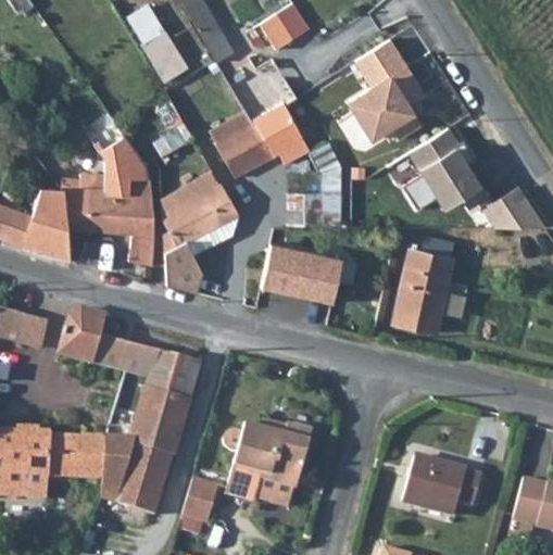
[(173,0),(201,41),(221,29),(201,0),(173,0)]
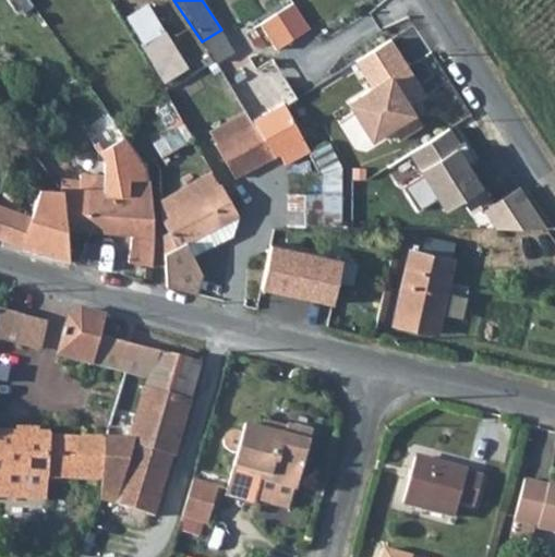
[(261,19),(278,46),(294,35),(277,9),(261,19)]
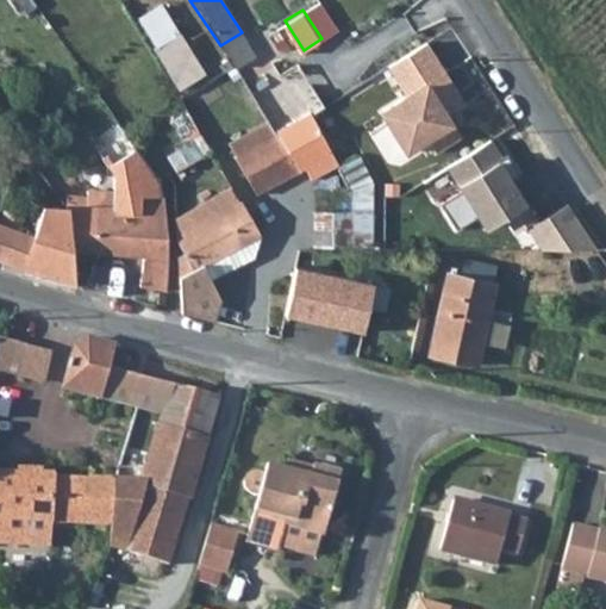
[(202,62),(186,32),(163,48),(181,75),(202,62)]
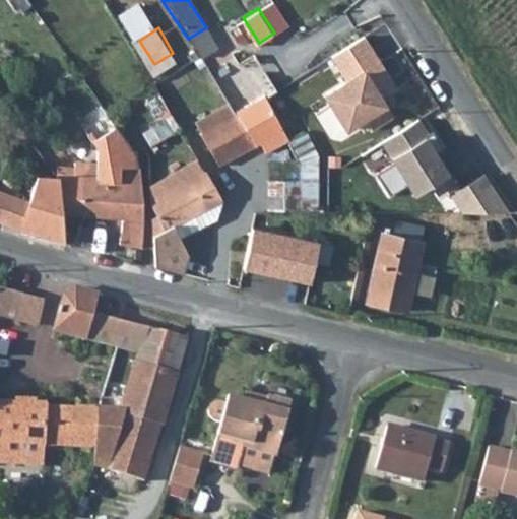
[(206,27),(188,39),(201,58),(205,64),(222,53),(206,27)]
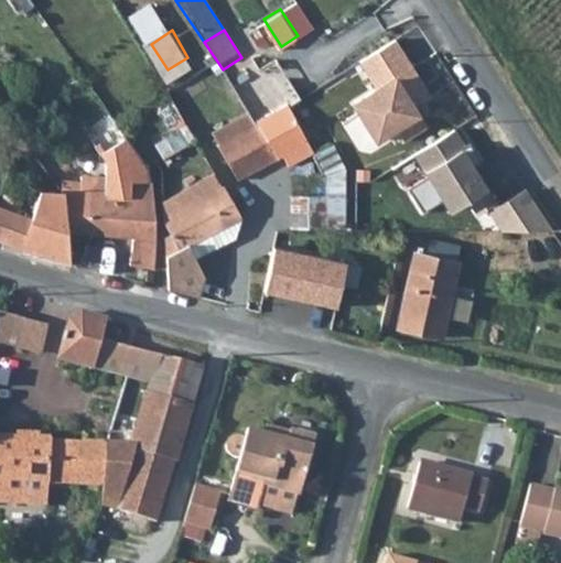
[(432,85),(399,34),(365,57),(380,82),(357,96),(383,133),(401,121),(410,134),(433,120),(417,95),(432,85)]
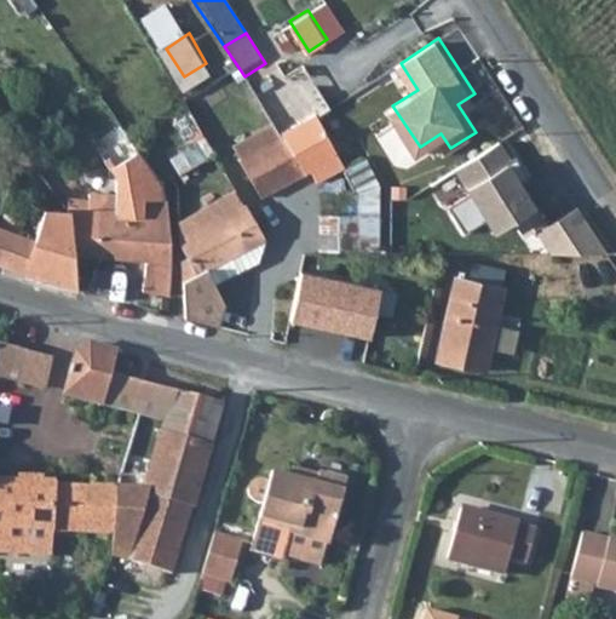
[(318,181),(344,166),(335,152),(323,126),(317,114),(282,136),(304,171),(309,168),(318,181)]
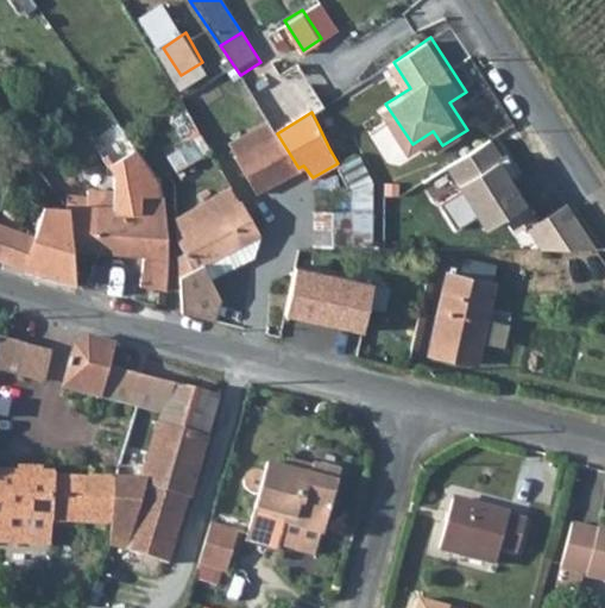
[(113,163),(142,149),(128,126),(101,142),(113,163)]
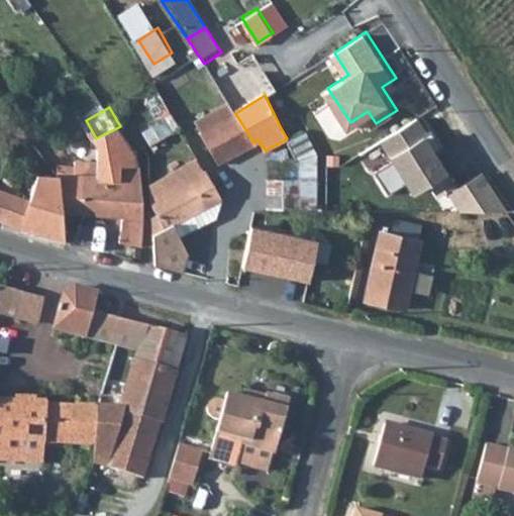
[(421,111),(382,135),(395,157),(378,167),(393,190),(411,179),(417,190),(433,181),(442,195),(452,189),(464,207),(510,207),(485,167),(461,181),(441,148),(448,144),(434,121),(429,124),(421,111)]
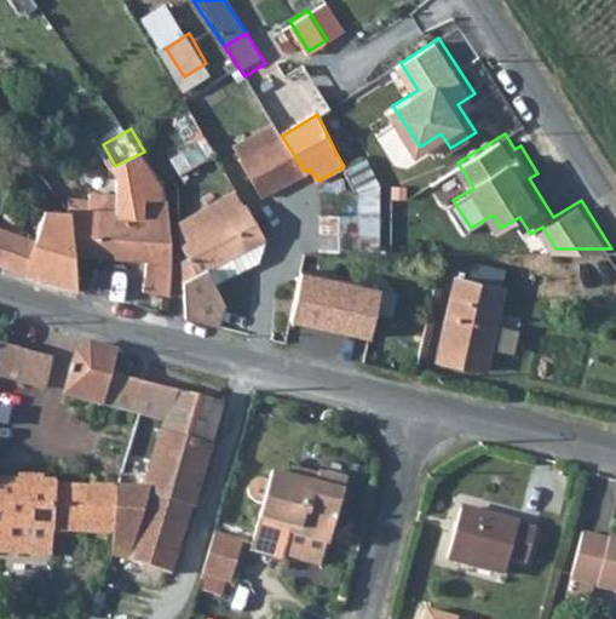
[(282,136),(240,162),(262,199),(304,171),(282,136)]
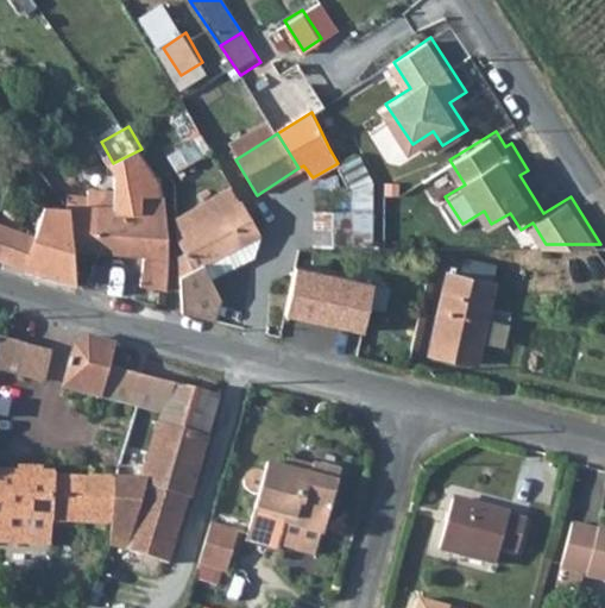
[(351,210),(351,244),(373,243),(372,179),(357,152),(338,164),(335,167),(341,189),(345,188),(351,210)]
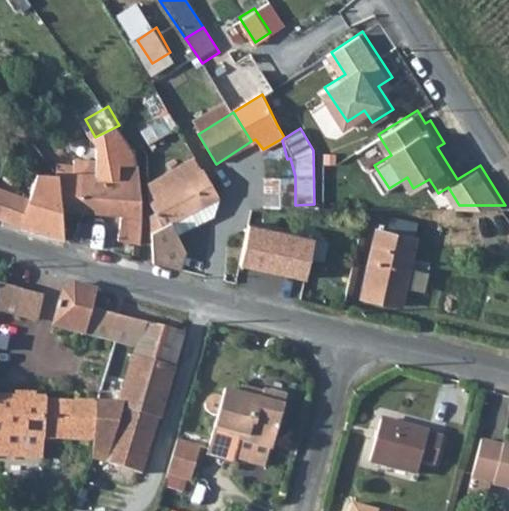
[(172,235),(168,226),(205,207),(191,180),(205,171),(198,157),(144,184),(145,192),(145,204),(151,215),(145,215),(145,218),(146,237),(146,260),(175,268),(180,250),(172,235)]
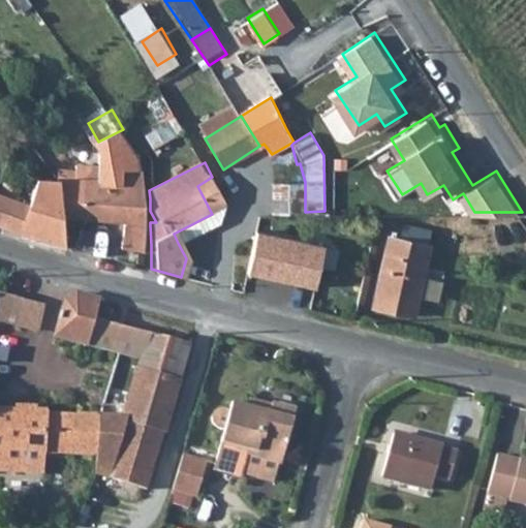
[(62,185),(67,219),(109,222),(111,185),(81,183),(81,171),(62,169),(62,185)]
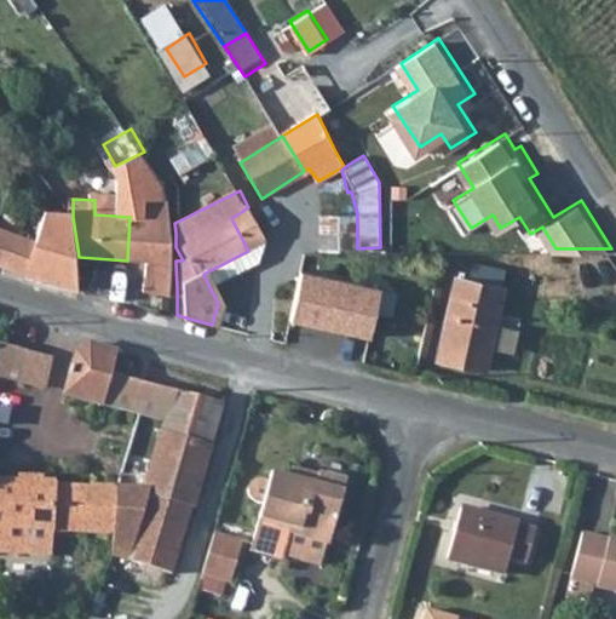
[(130,217),(127,261),(172,265),(172,202),(148,200),(147,218),(130,217)]
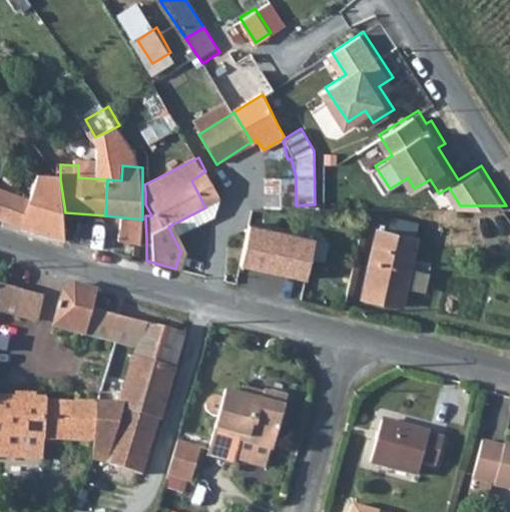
[(23,226),(62,237),(65,212),(60,179),(54,174),(49,177),(31,171),(20,194),(30,198),(23,226)]
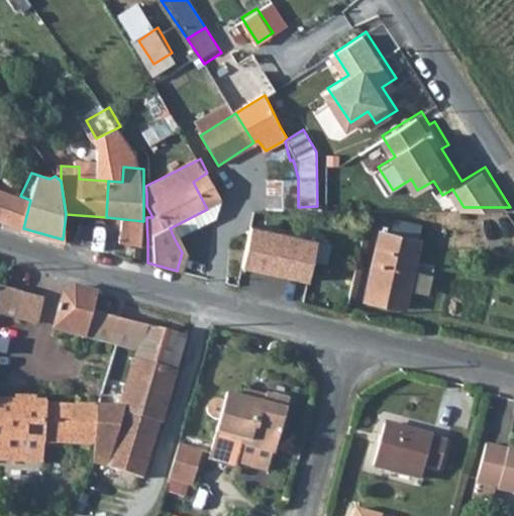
[(193,182),(207,209),(222,202),(207,173),(193,182)]
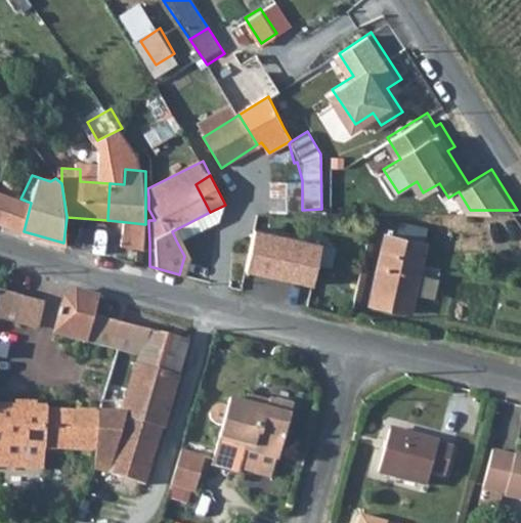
[(302,210),(302,180),(272,182),(271,210),(302,210)]
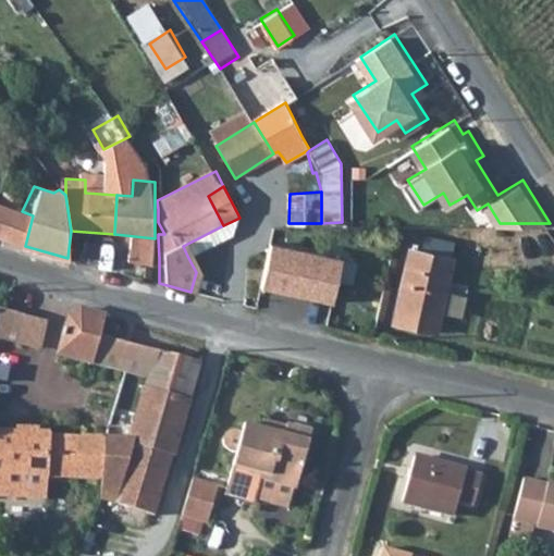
[(0,236),(25,246),(33,215),(22,211),(0,202),(0,236)]
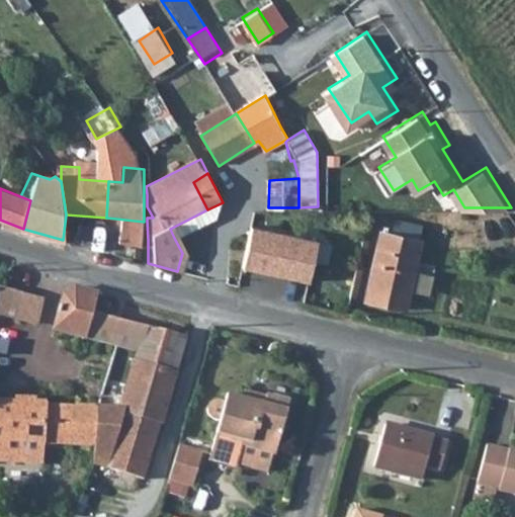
[(170,229),(174,238),(210,219),(223,202),(207,209),(170,229)]
